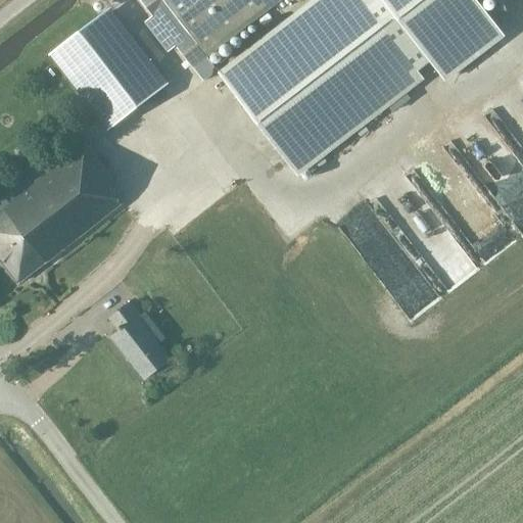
[(140,0),(153,16),(146,22),(169,51),(176,46),(203,82),(212,75),(214,66),(204,55),(206,53),(275,0),(140,0)]
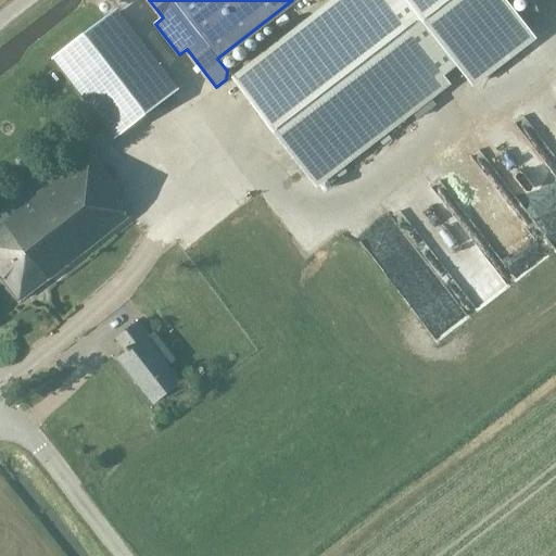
[(456,66),(470,85),(536,34),(510,0),(335,0),(231,77),(316,188),(451,85),(444,76),(456,66)]
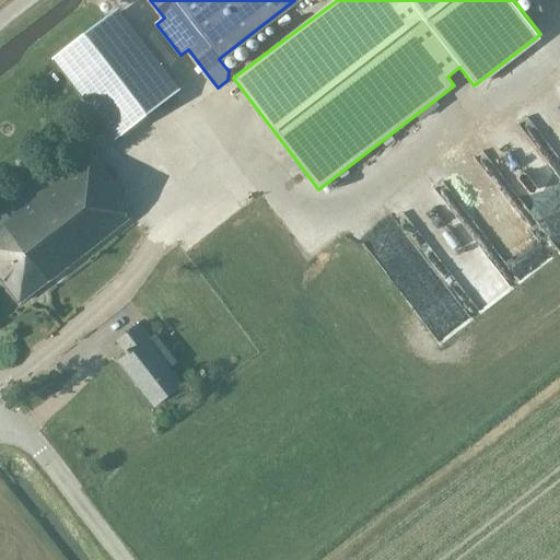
[(56,58),(117,137),(181,89),(119,10),(56,58)]
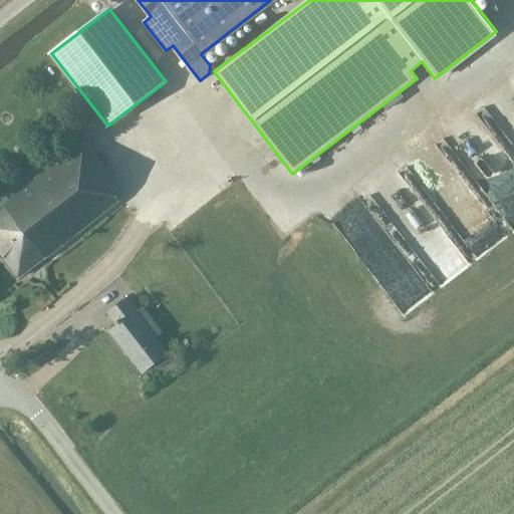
[(108,174),(99,162),(84,143),(50,169),(40,155),(0,185),(0,253),(19,277),(120,200),(103,178),(108,174)]
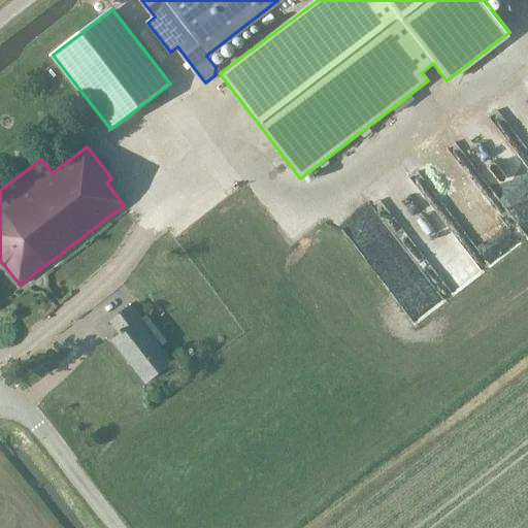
[(184,302),(190,314),(203,306),(198,295),(184,302)]
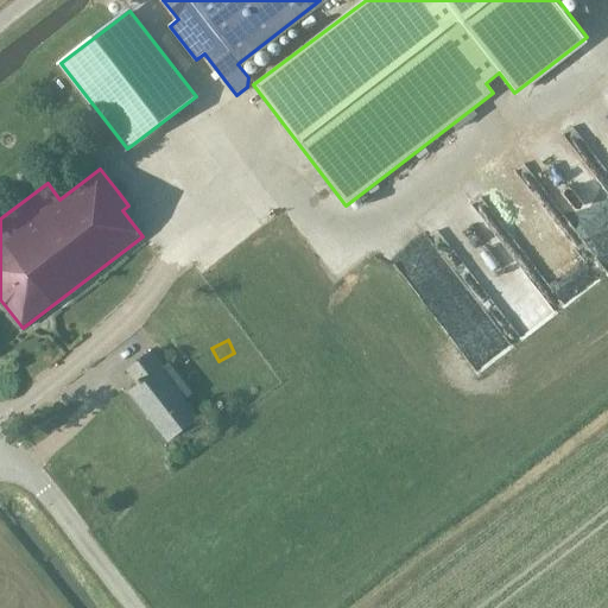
[(154,350),(128,371),(139,385),(130,392),(169,441),(182,431),(185,436),(198,426),(194,422),(200,417),(187,400),(185,398),(162,367),(165,365),(154,350)]
